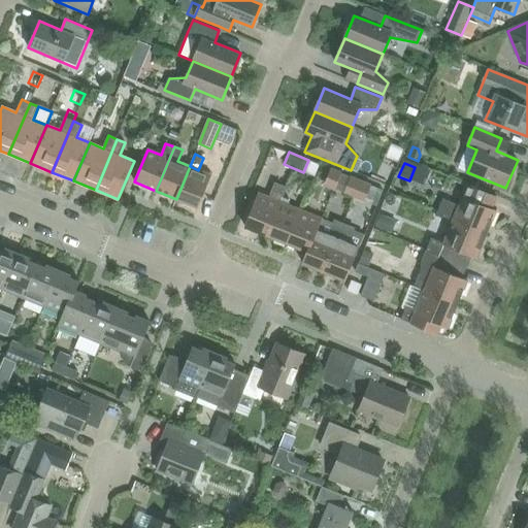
[(211,175),(198,170),(190,166),(176,199),(198,207),(211,175)]
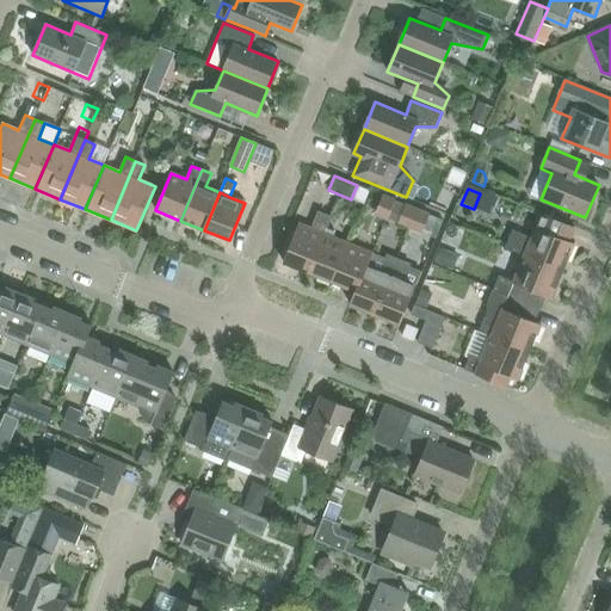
[(377,210),(389,215),(395,201),(383,196),(377,210)]
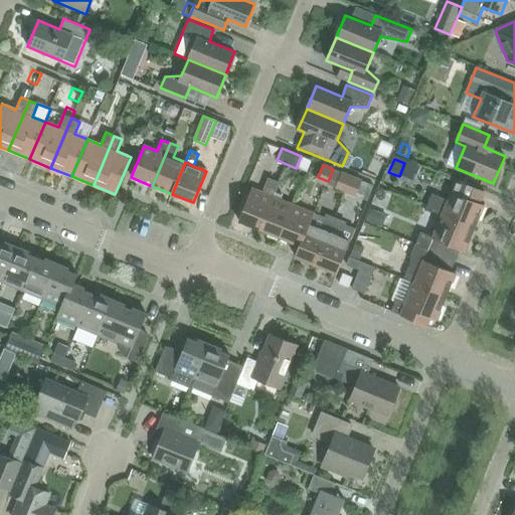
[(342,173),(337,185),(356,192),(361,180),(342,173)]
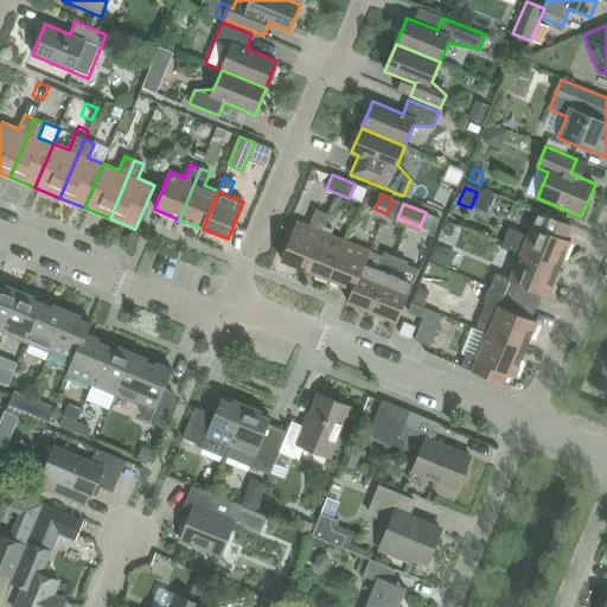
[(298,222),(281,261),(306,270),(321,232),(328,216),(315,210),(308,227),(298,222)]
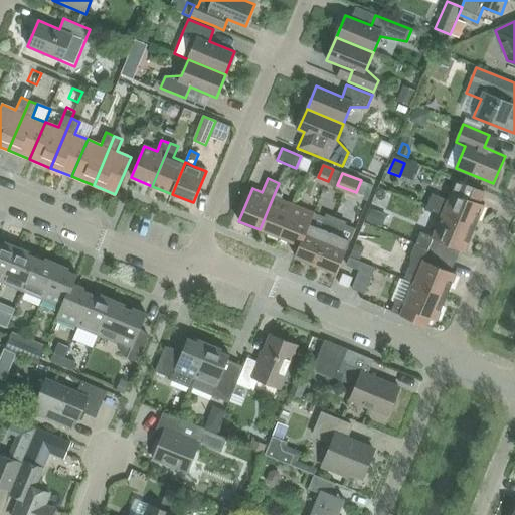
[(426,209),(442,215),(475,228),(484,205),(479,204),(484,191),(457,180),(452,193),(451,193),(448,200),(433,194),(426,209)]
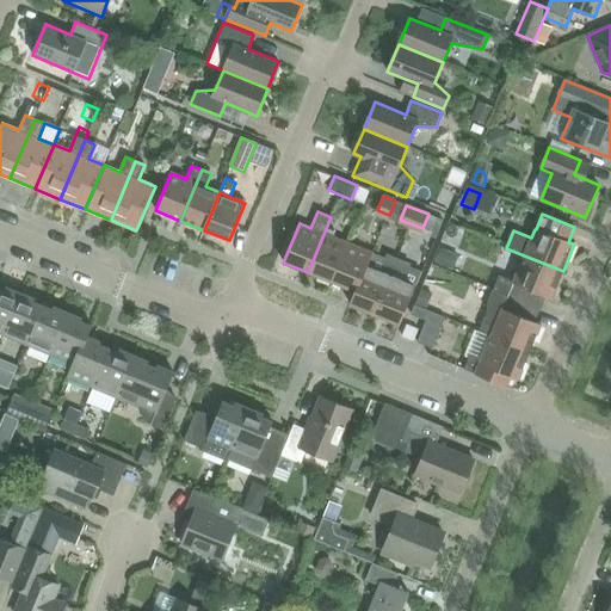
[(308,272),(332,282),(347,244),(323,234),(308,272)]
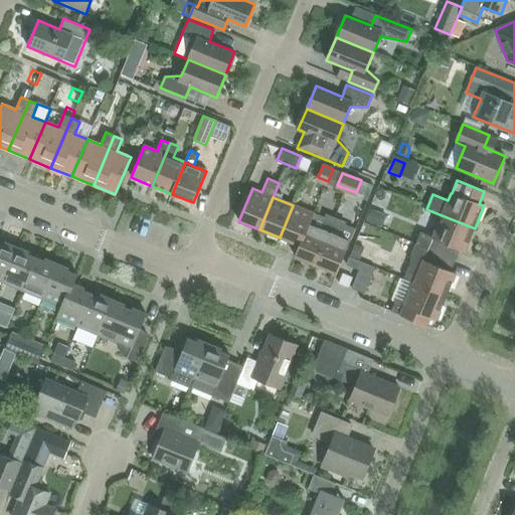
[(314,213),(293,205),(280,237),(300,245),(309,224),(310,224),(314,213)]
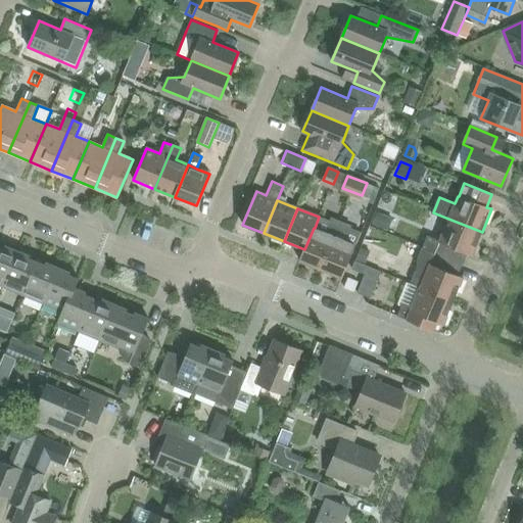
[(377,214),(373,226),(386,232),(391,220),(377,214)]
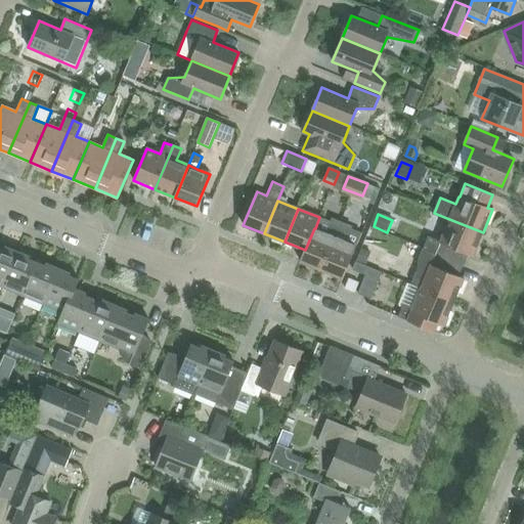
[(300,261),(321,270),(340,223),(332,219),(331,221),(319,217),(315,228),(314,228),(305,250),(300,261)]
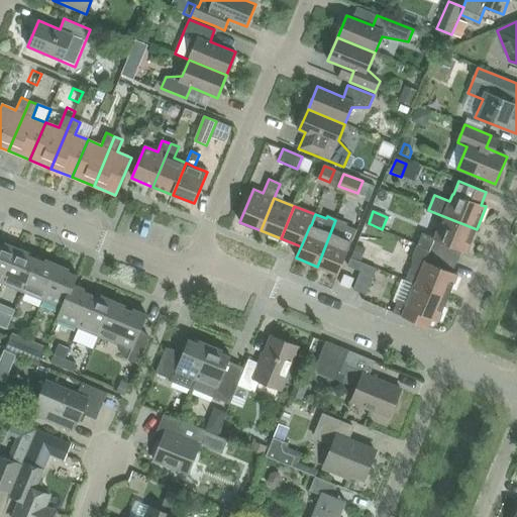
[(462,250),(467,252),(477,229),(443,216),(434,238),(422,233),(417,245),(457,262),(462,250)]
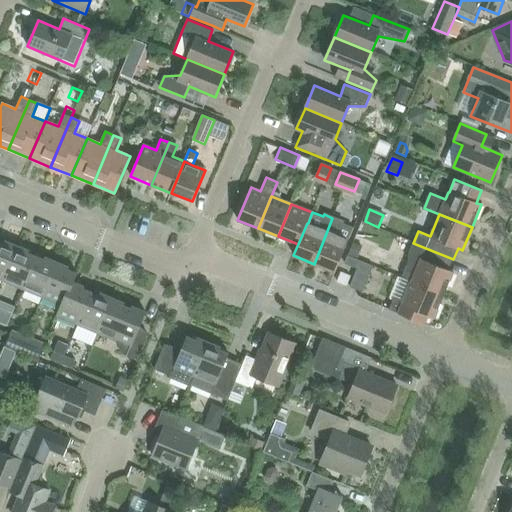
[(342,222),(332,218),(314,264),(335,272),(348,239),(352,228),(342,223),(342,222)]
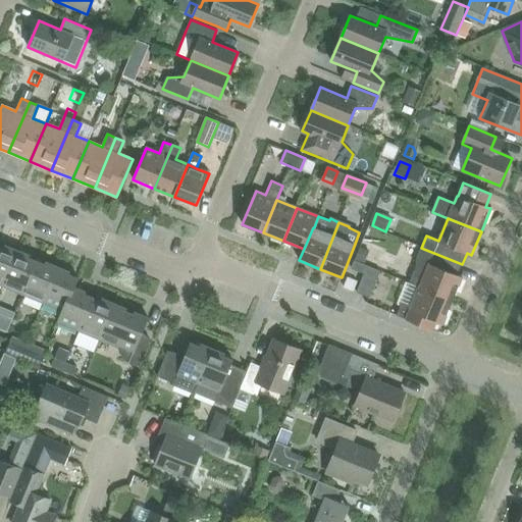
[(4,248),(0,246),(0,285),(2,288),(17,251),(5,246),(4,248)]
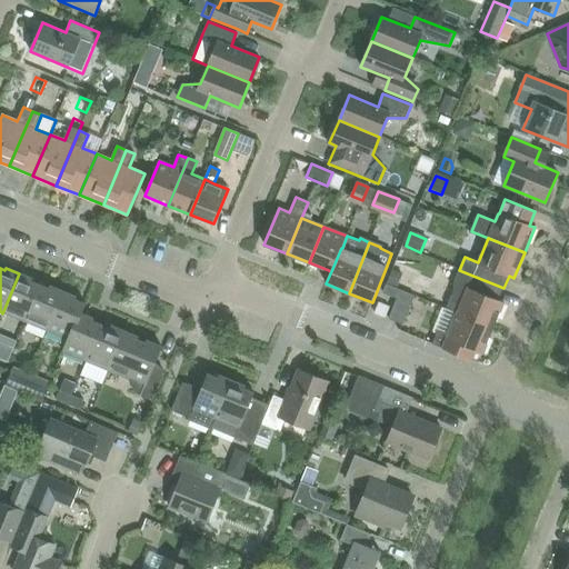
[(493,328),(503,302),(499,300),(503,288),(459,270),(453,283),(453,291),(447,309),(457,313),(493,328)]
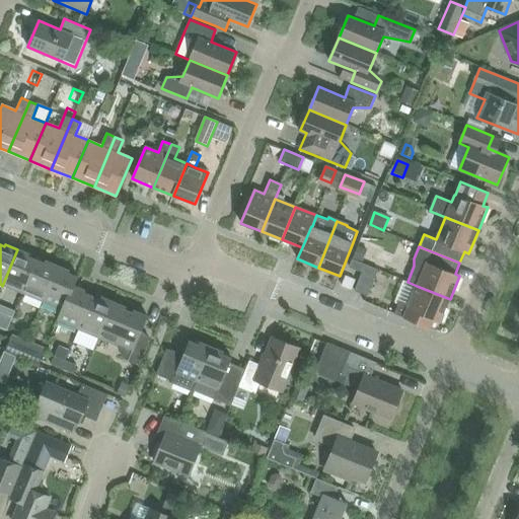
[(359,248),(354,260),(361,262),(365,250),(359,248)]
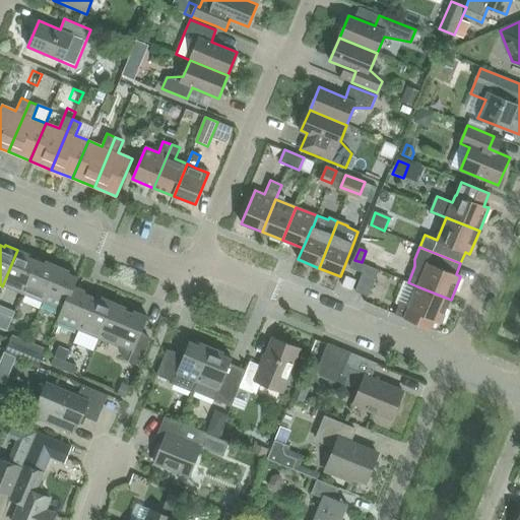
[(2,286),(22,295),(37,261),(28,257),(29,255),(17,250),(2,286)]
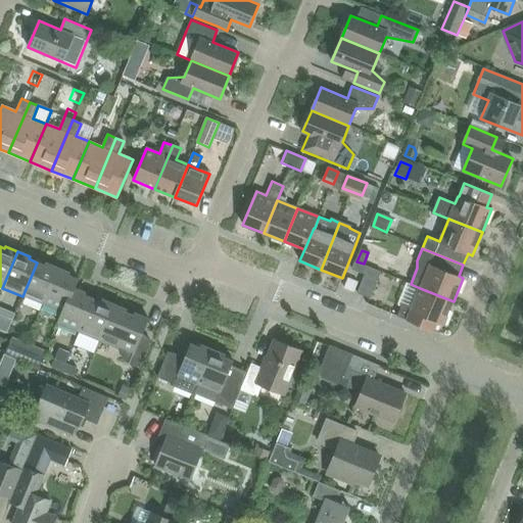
[(365,275),(358,293),(370,298),(381,272),(355,262),(351,269),(365,275)]
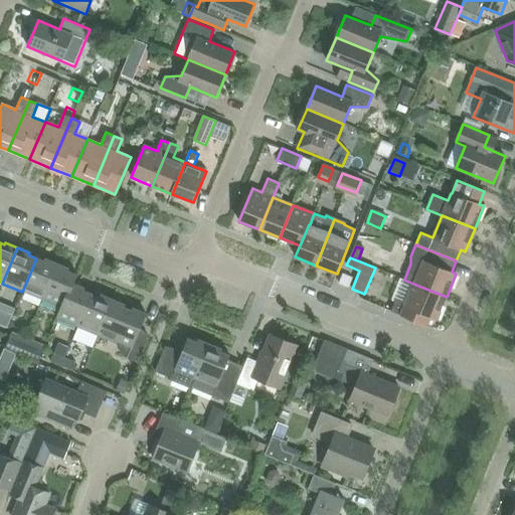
[(44,262),(36,259),(22,292),(42,301),(57,265),(45,260),(44,262)]
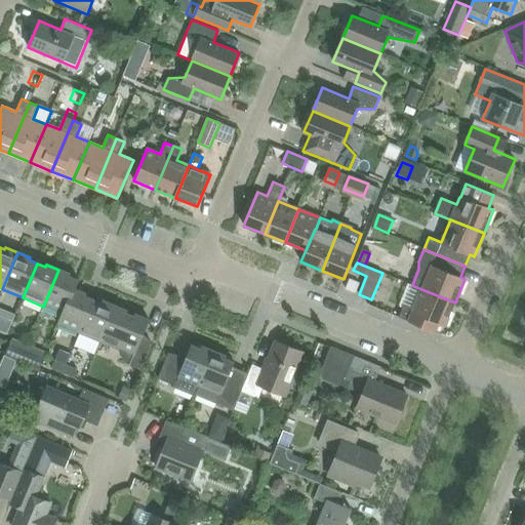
[(74,289),(75,289),(79,280),(78,280),(70,277),(71,274),(58,270),(43,307),(63,315),(64,315),(74,289)]
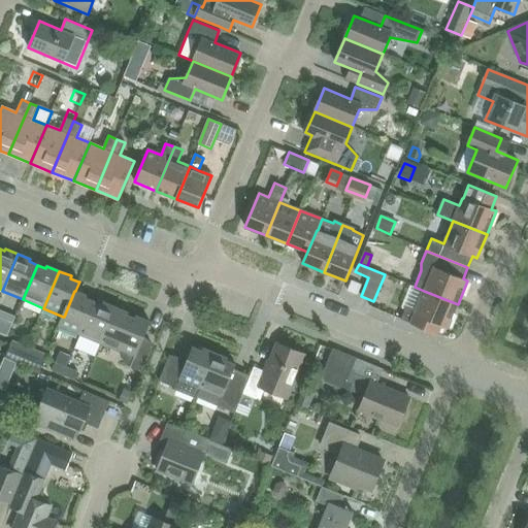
[(316,291),(319,281),(300,274),(297,285),(316,291)]
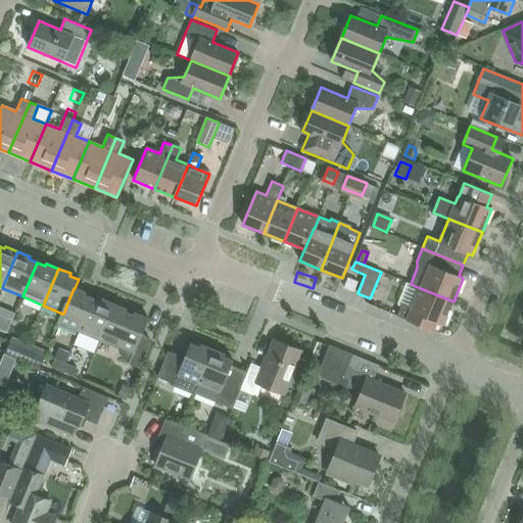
[(347,280),(344,287),(354,291),(357,284),(359,282),(348,278),(347,280)]
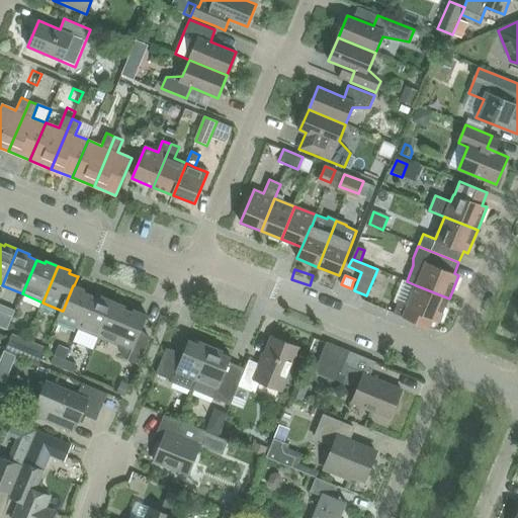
[(58,319),(60,320),(79,329),(93,295),(84,292),(85,290),(74,285),(73,285),(63,311),(62,311),(58,319)]
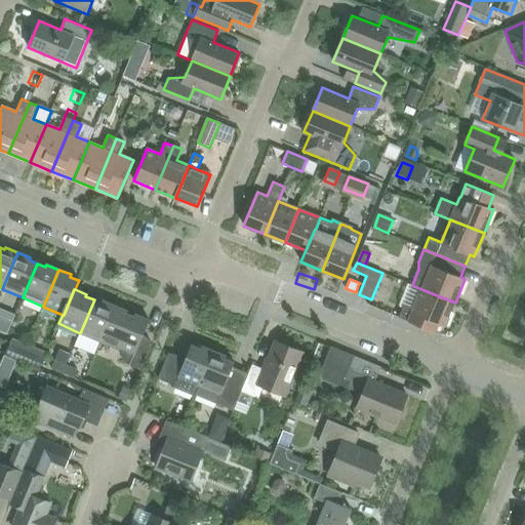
[(445,326),(455,303),(421,289),(412,312),(402,308),(398,317),(437,333),(440,324),(445,326)]
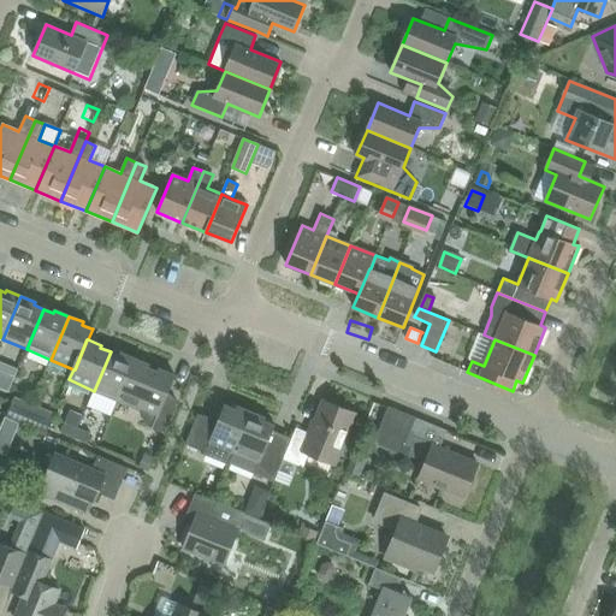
[(94,391),(118,401),(136,359),(120,353),(119,356),(111,351),(94,391)]
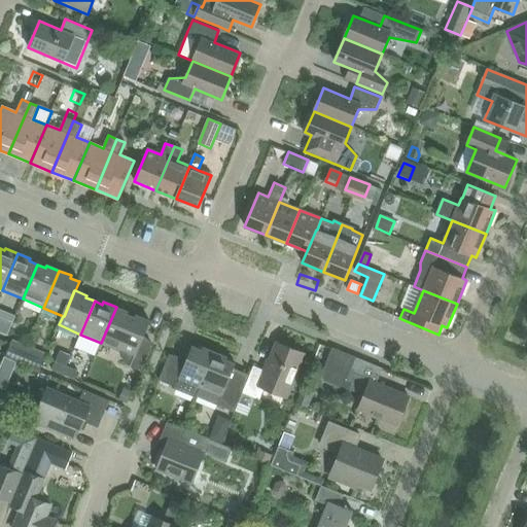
[(116,307),(101,343),(120,351),(119,353),(126,364),(140,371),(151,344),(142,340),(149,321),(137,316),(136,318),(127,315),(128,312),(116,307)]
